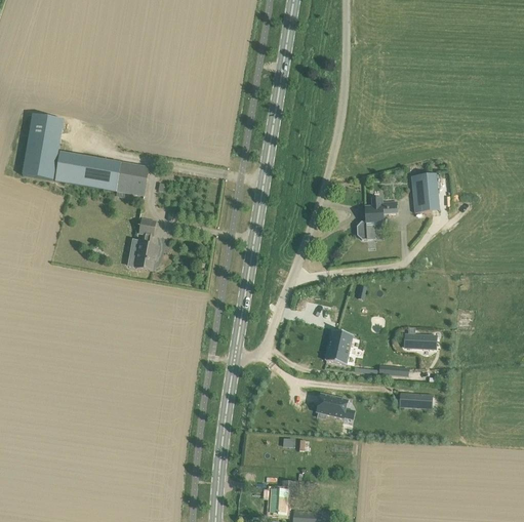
[(33,113),(23,173),(52,179),(63,119),(33,113)]
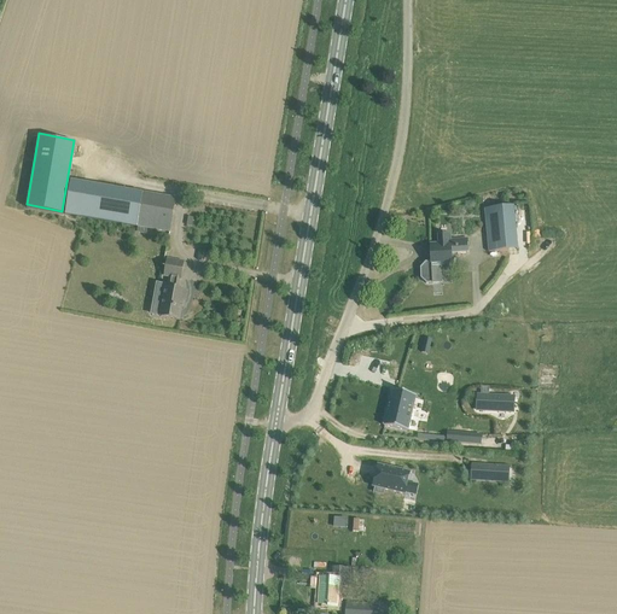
[(175,196),(70,179),(64,211),(169,229),(175,196)]
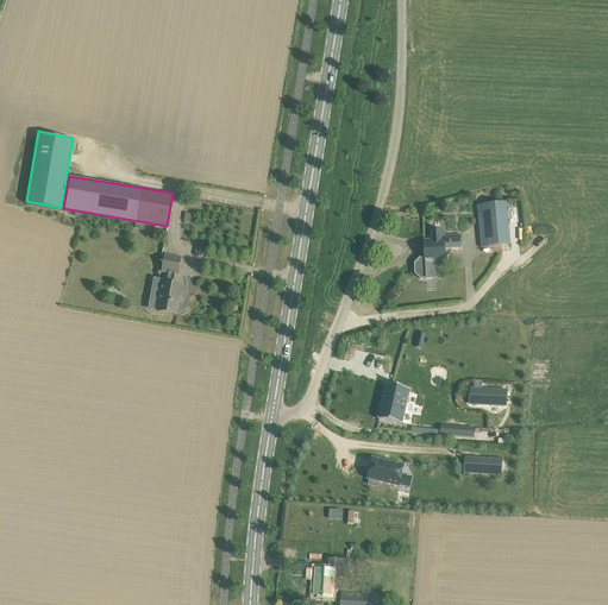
[(499,201),(477,203),(481,245),(502,244),(499,201)]
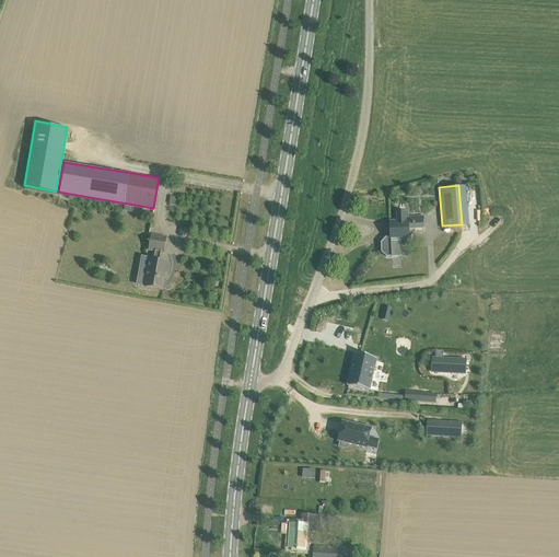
[(408,228),(422,227),(422,213),(408,215),(408,209),(396,210),(396,219),(389,220),(391,234),(385,235),(380,241),(381,250),(386,255),(392,254),(392,252),(399,251),(399,242),(408,242),(408,228)]
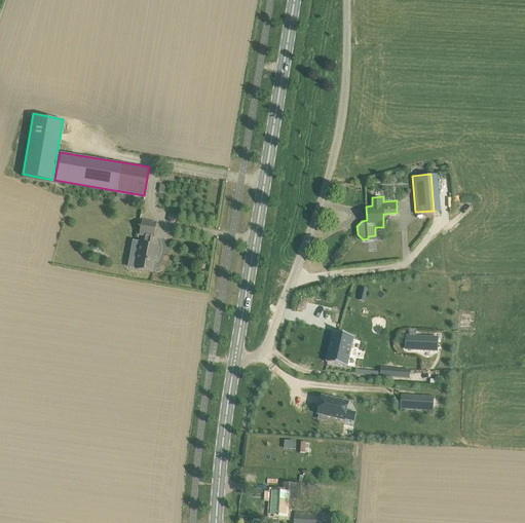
[(139,232),(144,233),(142,241),(134,239),(130,252),(139,254),(137,267),(152,270),(154,255),(157,255),(158,246),(150,244),(152,234),(153,234),(155,221),(142,219),(139,232)]
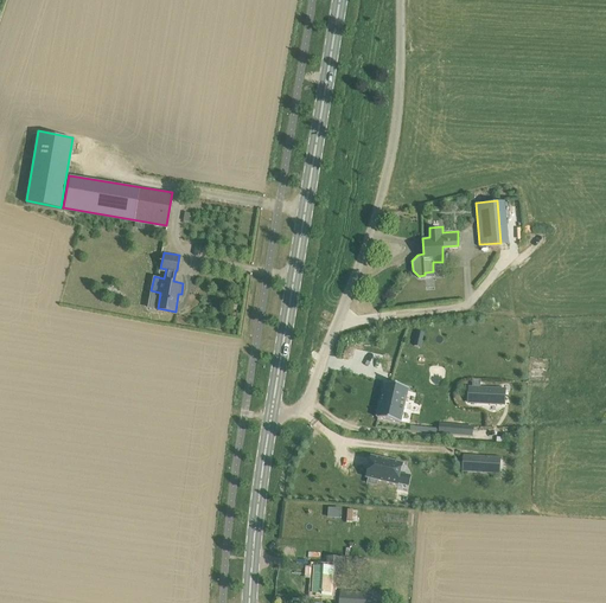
[(457,326),(484,329),(485,319),(458,315),(457,326)]
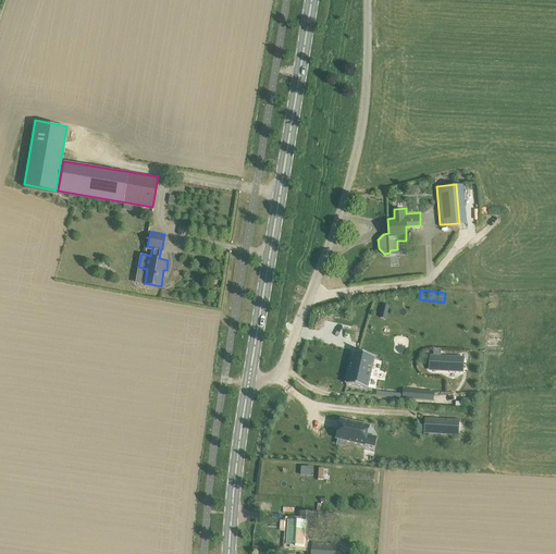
[(367,386),(374,355),(353,349),(345,381),(367,386)]
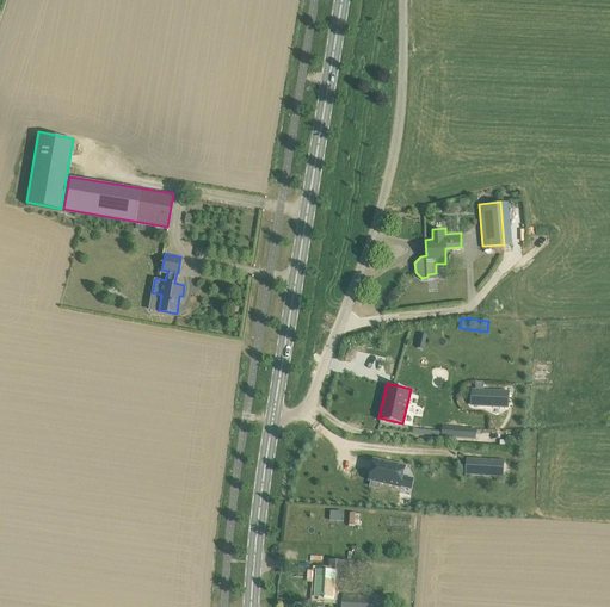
[(474,388),(473,403),(505,404),(505,389),(482,388),(475,388),(474,388)]
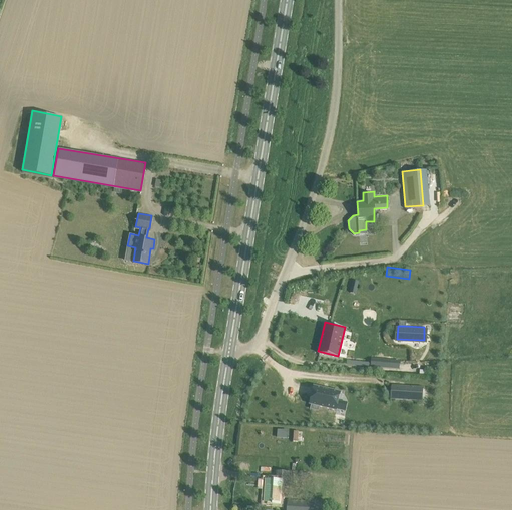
[(378,358),(377,365),(398,366),(399,359),(378,358)]
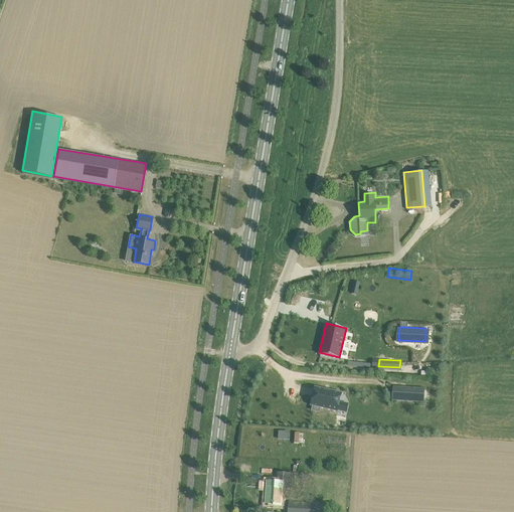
[(392,384),(391,397),(423,399),(424,386),(392,384)]
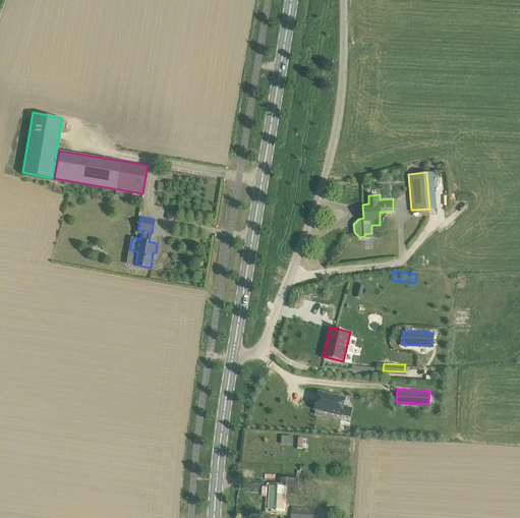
[(341,415),(346,396),(318,390),(313,408),(341,415)]
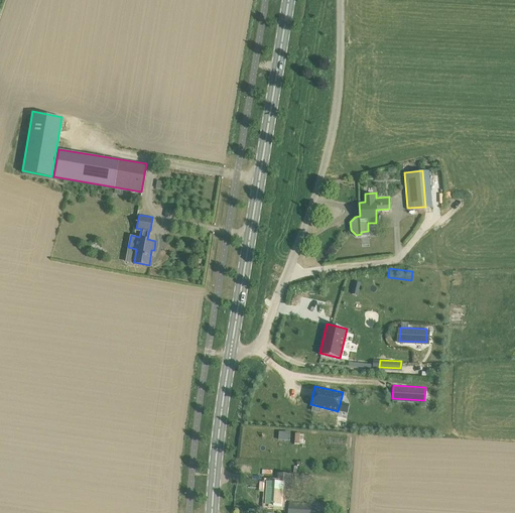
[(325,442),(345,442),(345,433),(325,434),(325,442)]
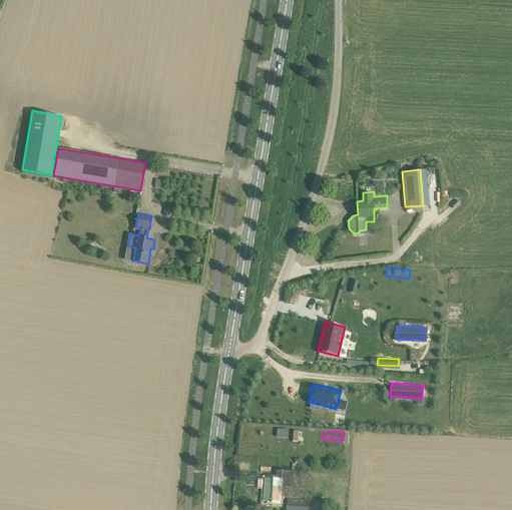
[(272,500),(272,502),(280,502),(281,483),(290,484),(291,470),(277,469),(276,478),(266,477),(264,500),(272,500)]
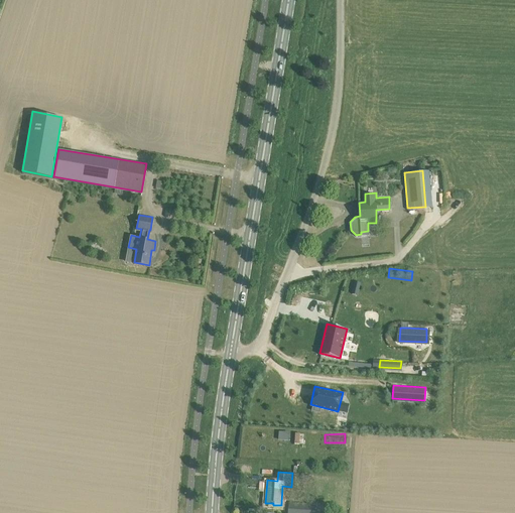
[(289,501),(287,512),(318,512),(319,503),(289,501)]
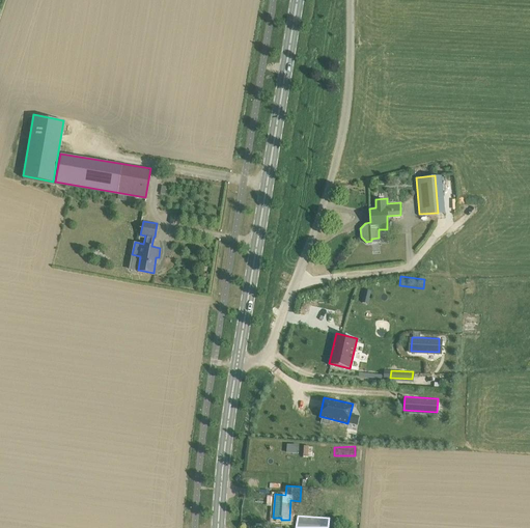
All buildings are outlined.
